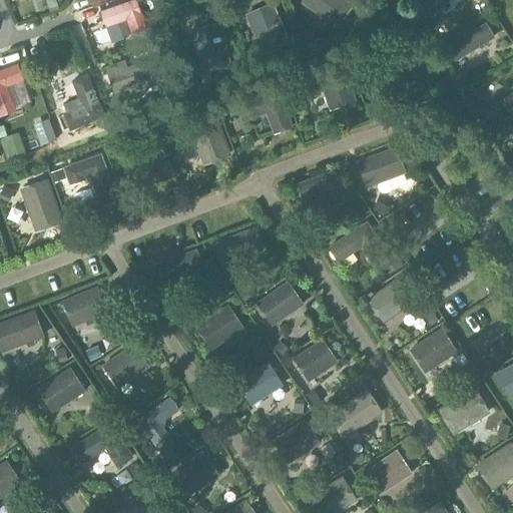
[(148,29),(137,0),(136,0),(103,12),(108,26),(119,22),(124,37),(148,29)]
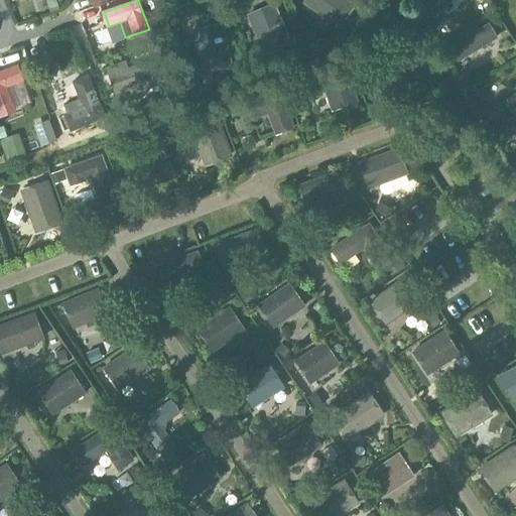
[(340,29),(356,5),(349,0),(304,0),(302,3),(340,29)]
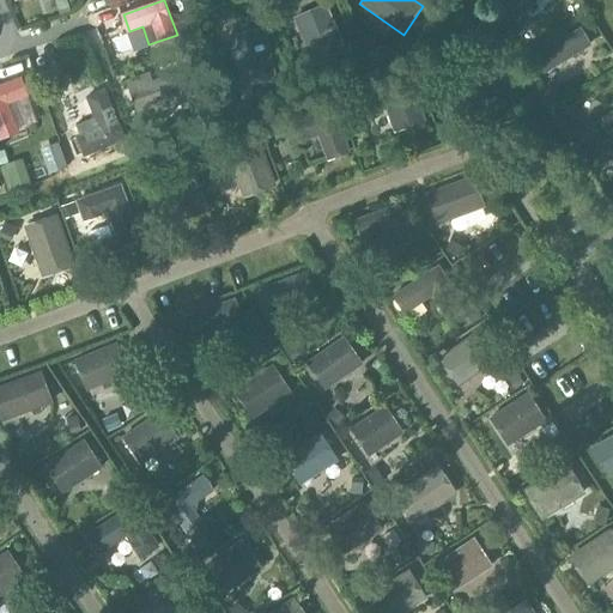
[(534,1),(535,0),(510,0),(505,5),(517,17),(527,8),(530,13),(538,6),(534,1)]
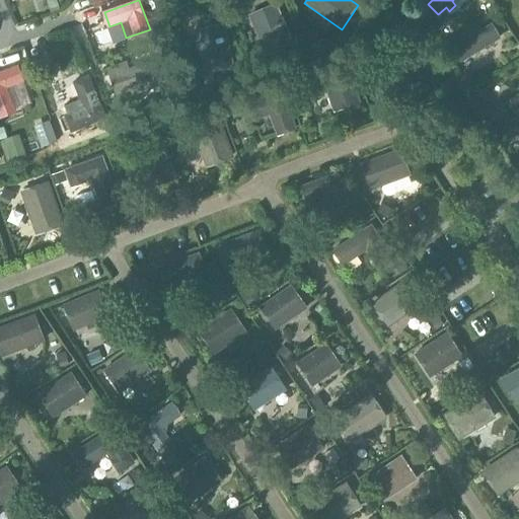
[(294,44),(277,3),(247,15),(265,56),(294,44)]
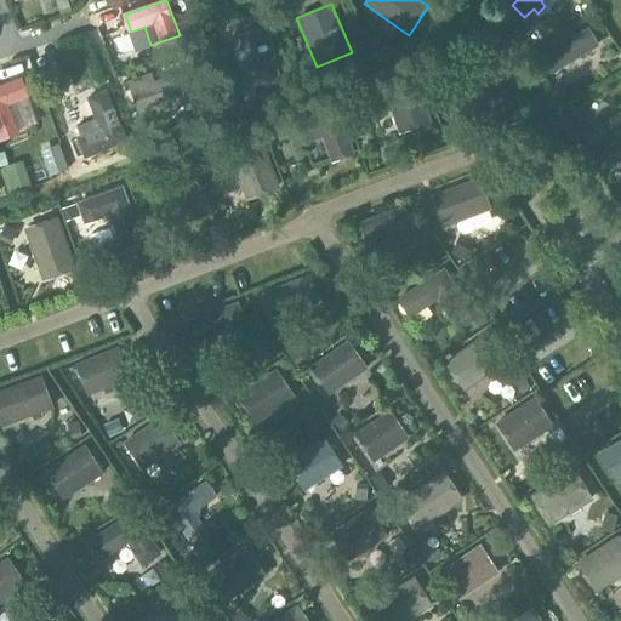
[(280,80),(269,27),(233,35),(245,89),(280,80)]
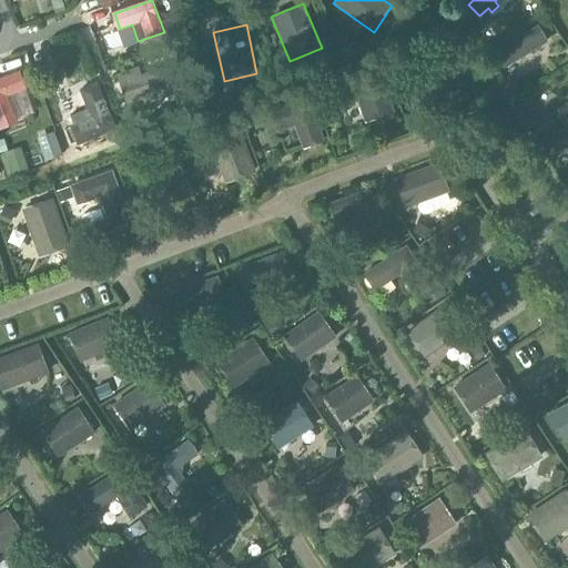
[(418,75),(434,70),(445,92),(460,87),(445,48),(412,61),(418,75)]
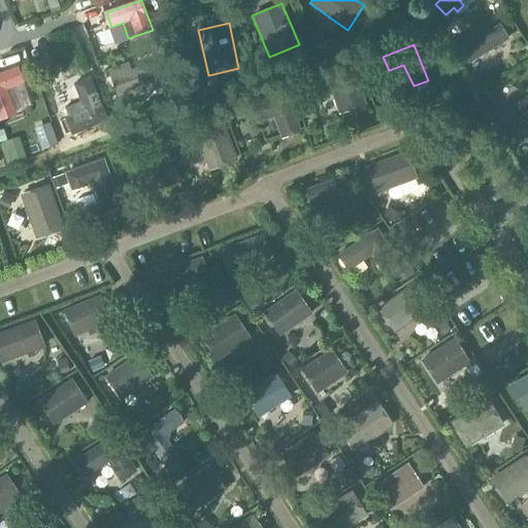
[(120,69),(122,75),(111,78),(116,93),(164,78),(158,63),(131,71),(129,65),(120,69)]
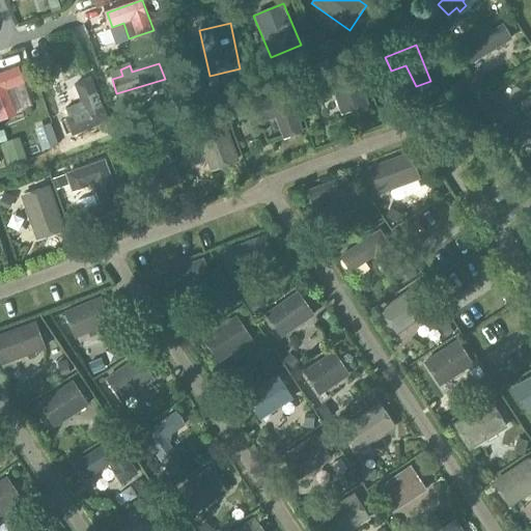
[(0,74),(0,119),(0,120),(17,114),(7,90),(27,82),(21,66),(0,74)]
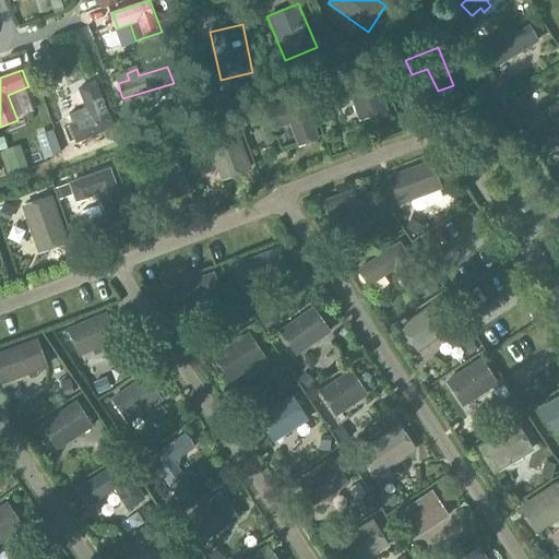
[(387,109),(375,75),(348,84),(359,119),(387,109)]
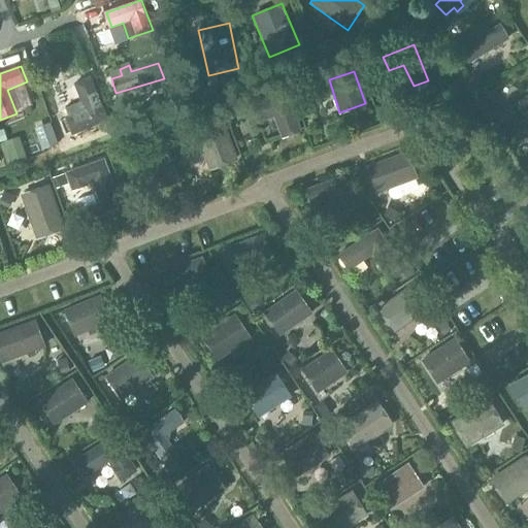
[(108,120),(92,77),(76,84),(87,110),(68,119),(74,133),(108,120)]
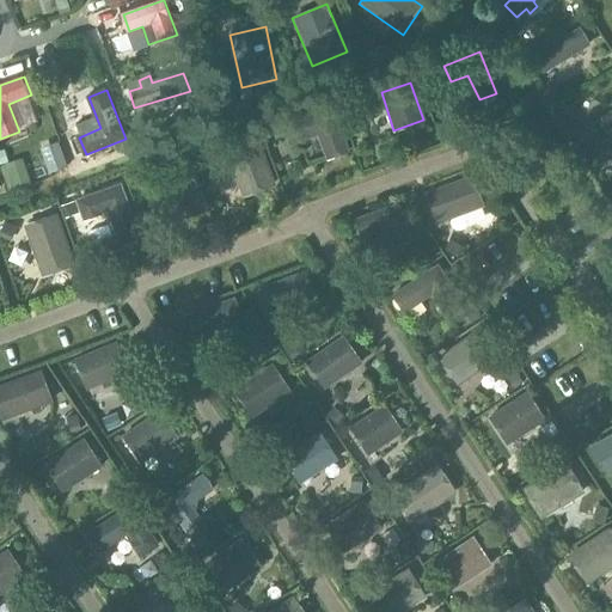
[(348,151),(330,106),(283,124),(291,145),(318,134),(328,159),(348,151)]
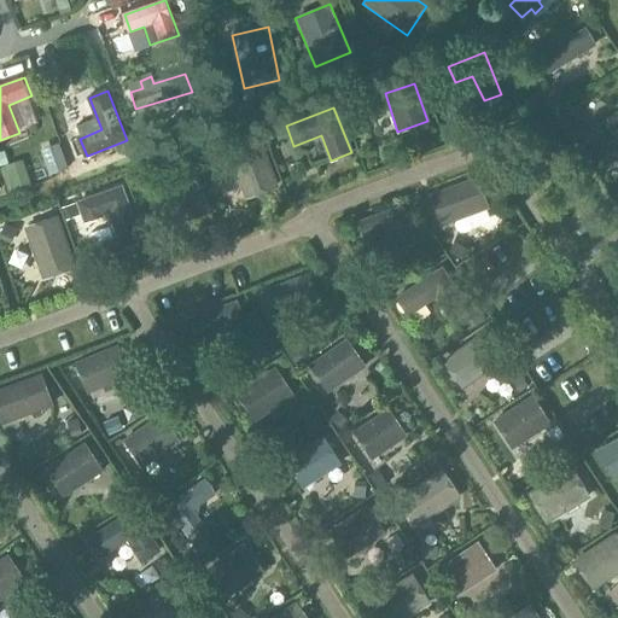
[(593,151),(617,135),(617,110),(581,133),(593,151)]
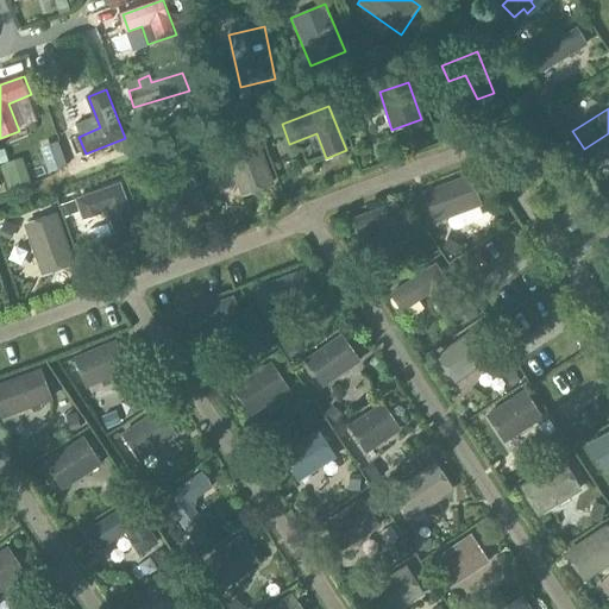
[(253,135),(225,145),(243,194),(271,183),(253,135)]
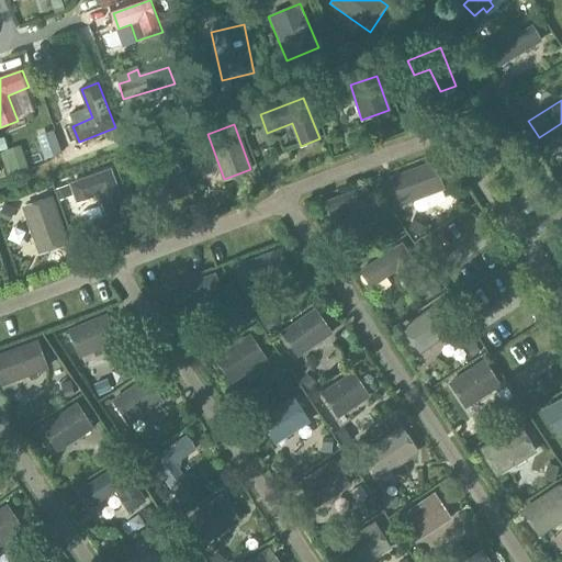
[(189,192),(172,147),(146,157),(163,202),(189,192)]
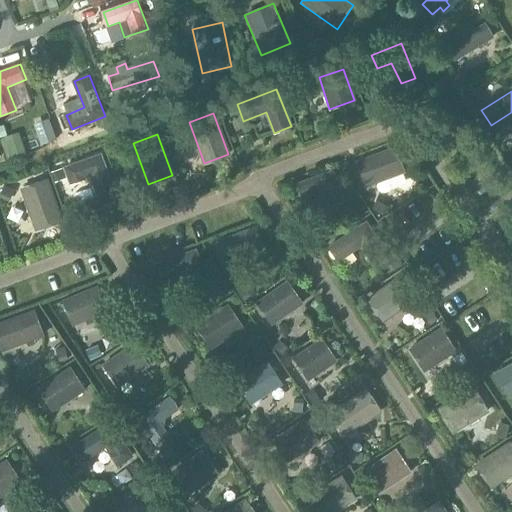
[(404,172),(394,147),(357,162),(366,186),(404,172)]
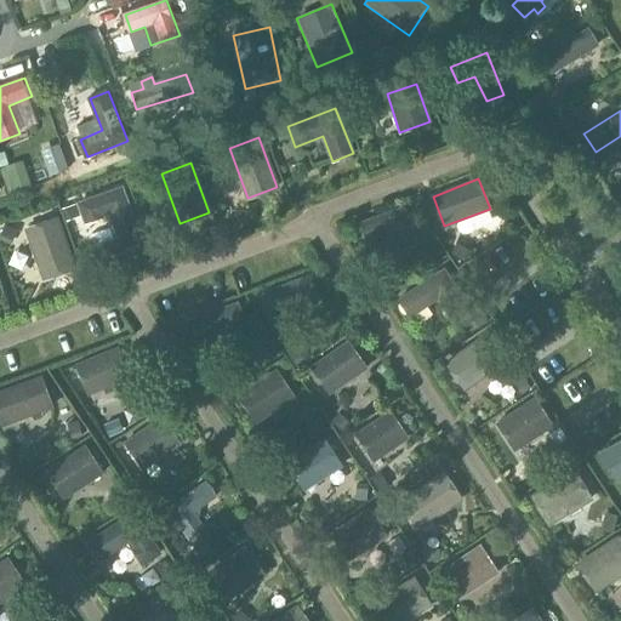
[(121,188),(78,204),(85,222),(110,212),(123,248),(141,240),(121,188)]
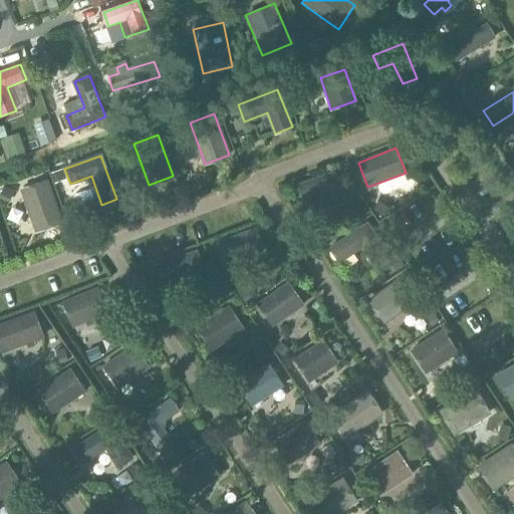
[(304,198),(325,190),(331,207),(345,202),(333,171),(299,184),(304,198)]
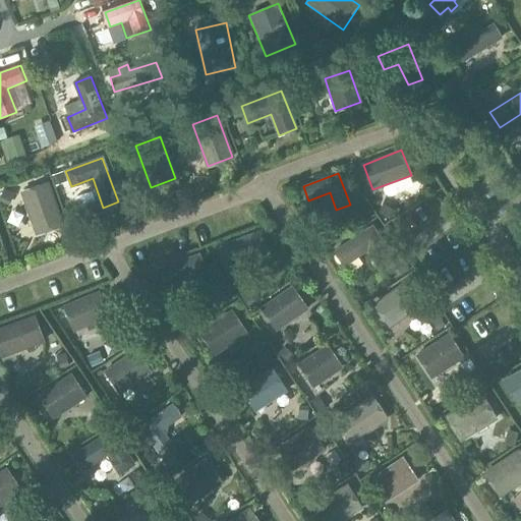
[(416,205),(409,182),(368,193),(371,208),(385,205),(388,213),(416,205)]
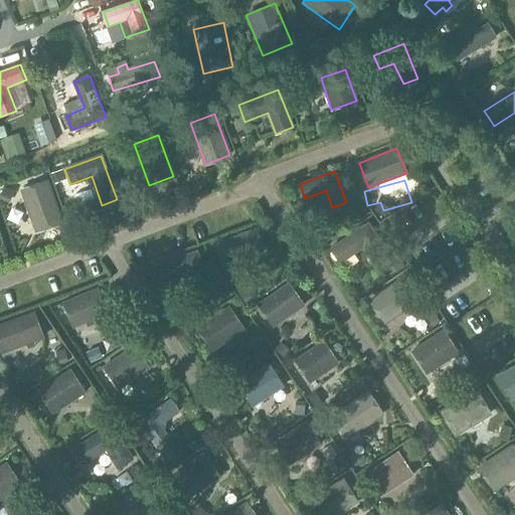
[(46,181),(22,190),(36,231),(61,222),(46,181)]
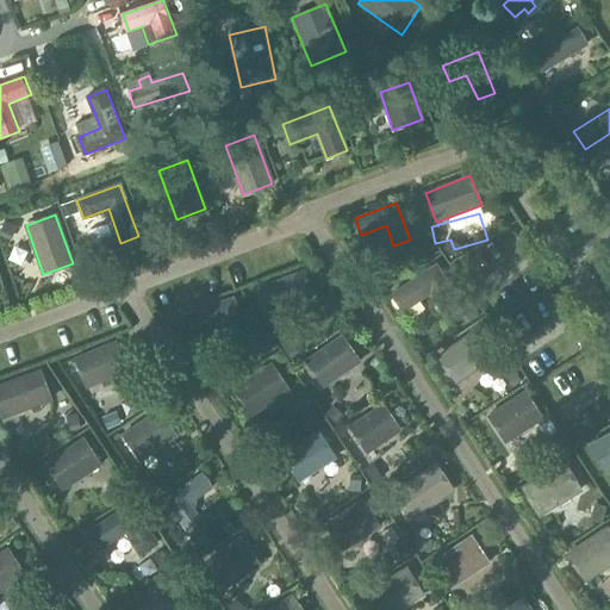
[(444,315),(461,303),(436,265),(392,294),(402,312),(430,292),(444,315)]
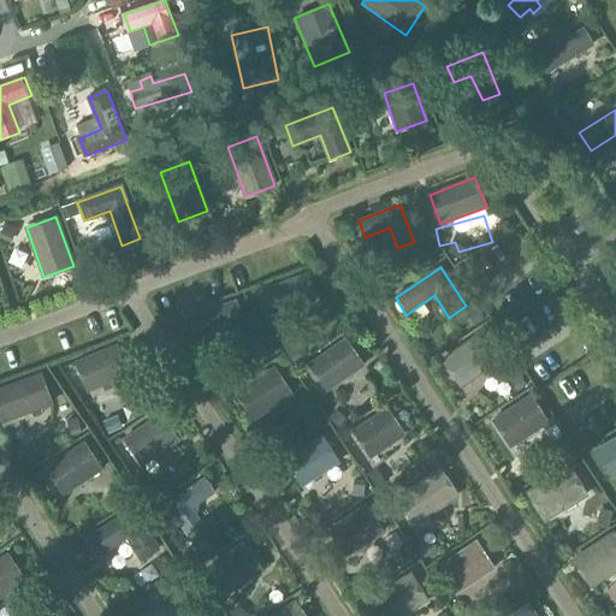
[(307,272),(265,289),(276,320),(319,303),(307,272)]
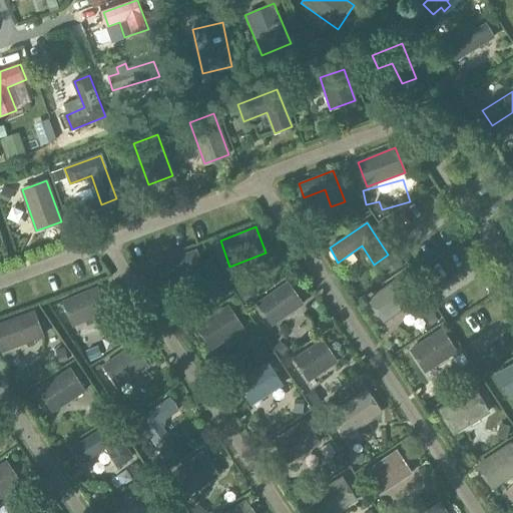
[(206,280),(195,250),(154,266),(159,281),(186,271),(192,286),(206,280)]
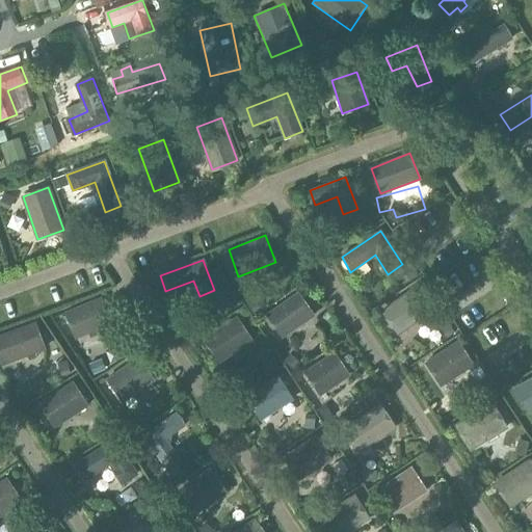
[(432,310),(417,287),(382,311),(398,334),(432,310)]
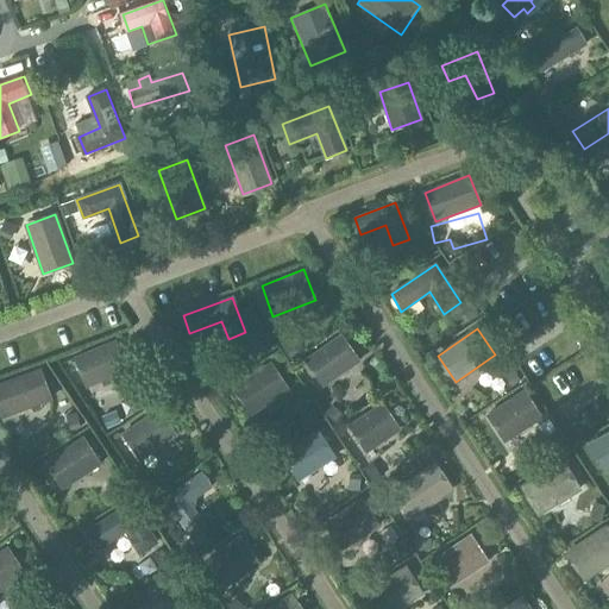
[(359,360),(341,336),(306,360),(324,385),(359,360)]
